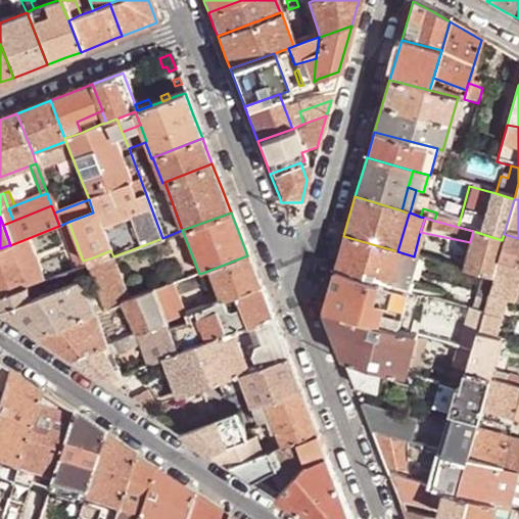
[(59,226),(56,227),(74,271),(86,268),(83,261),(68,222),(59,226)]
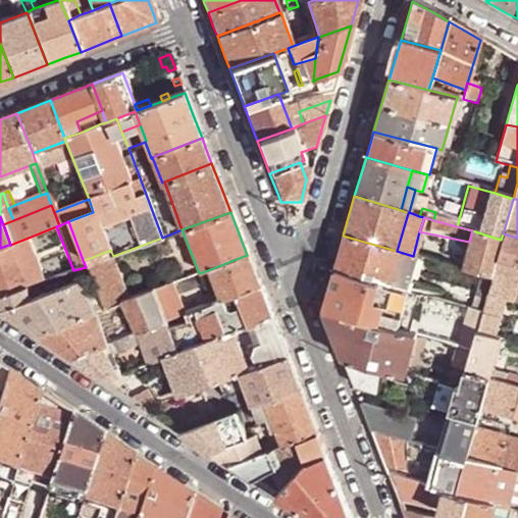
[(469,242),(461,269),(479,274),(489,277),(494,263),(501,240),(472,230),(469,242)]
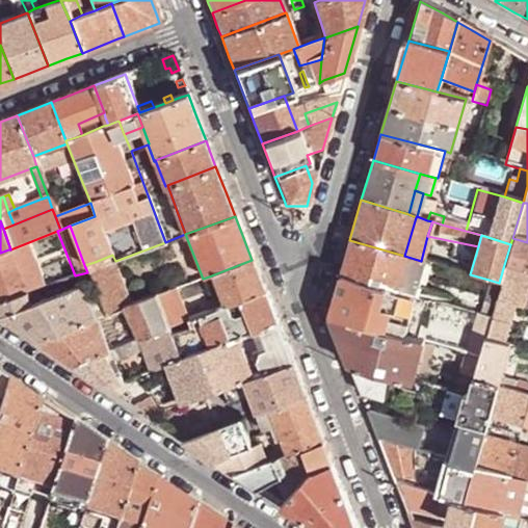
[(527,242),(512,238),(510,244),(503,268),(527,274),(527,242)]
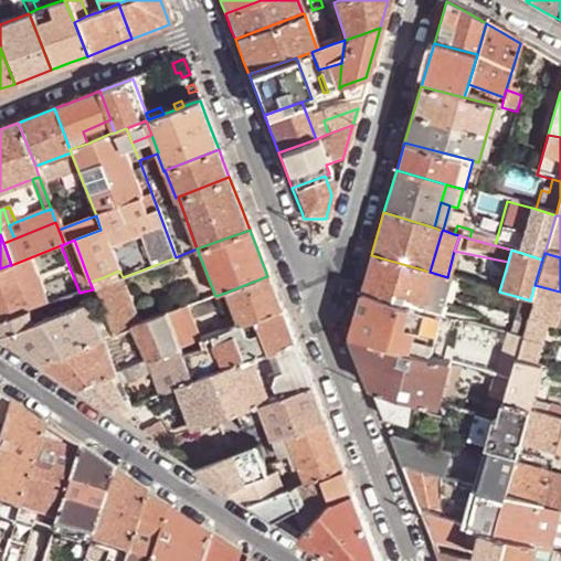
[(419,310),(430,272),(371,255),(360,294),(419,310)]
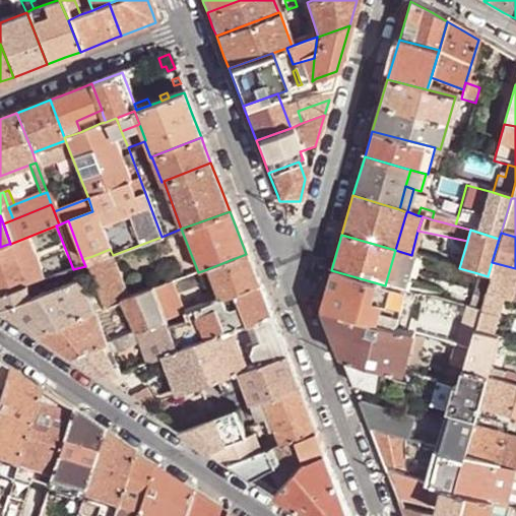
[(26,256),(20,240),(10,244),(8,244),(14,260),(26,256)]
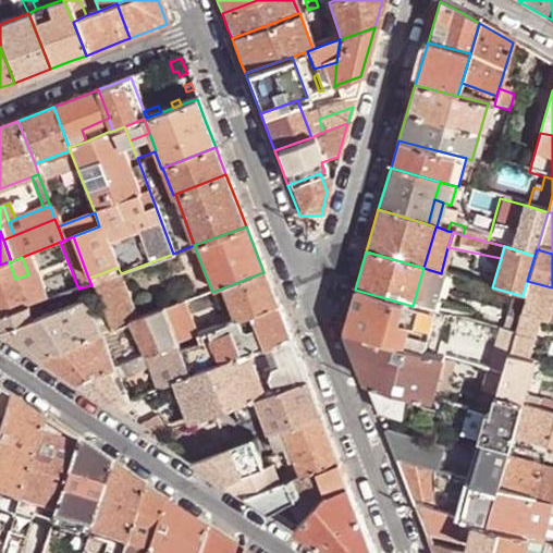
[(15,279),(9,261),(0,265),(0,319),(26,309),(27,308),(24,300),(15,279)]
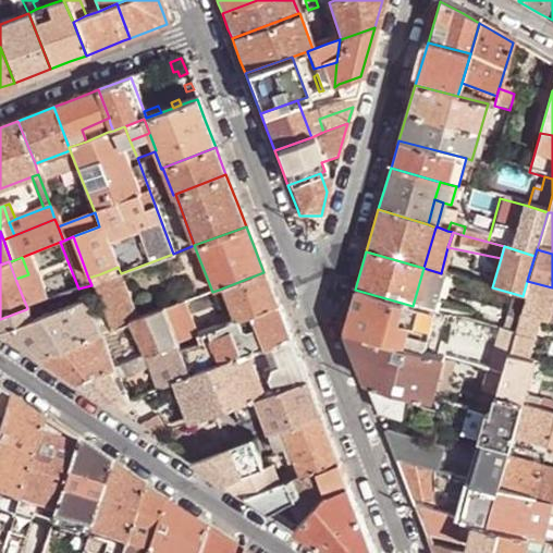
[(424,268),(413,306),(429,310),(431,305),(441,273),(424,268)]
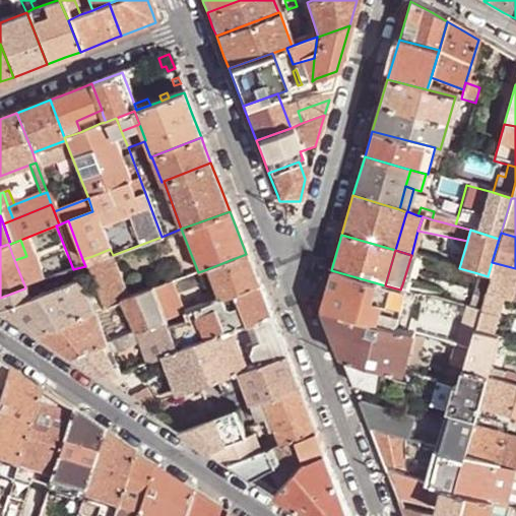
[(250,266),(246,254),(204,270),(215,302),(258,285),(250,266)]
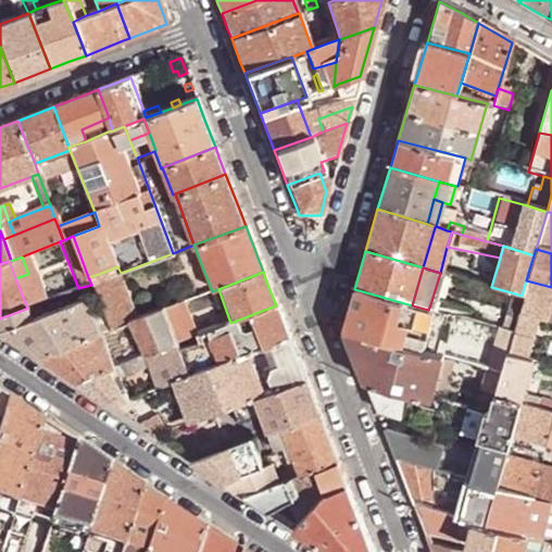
[(40,303),(28,274),(15,278),(24,300),(28,298),(32,306),(40,303)]
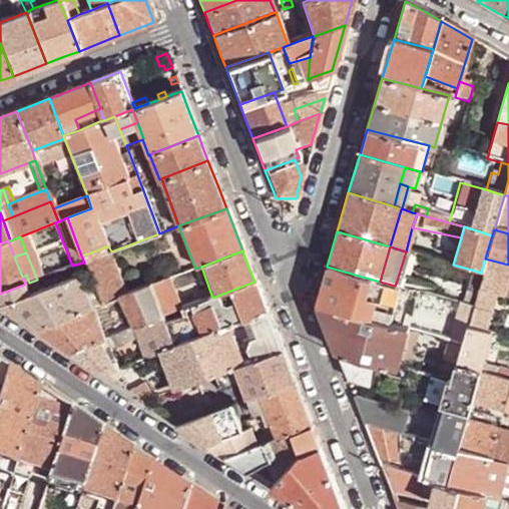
[(93,259),(91,252),(81,256),(84,263),(93,259)]
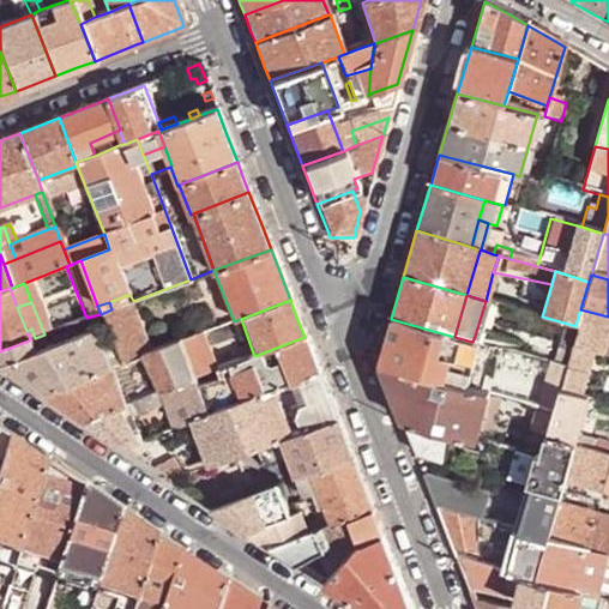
[(146,354),(128,303),(112,309),(101,314),(106,327),(116,355),(120,365),(142,356),(146,354)]
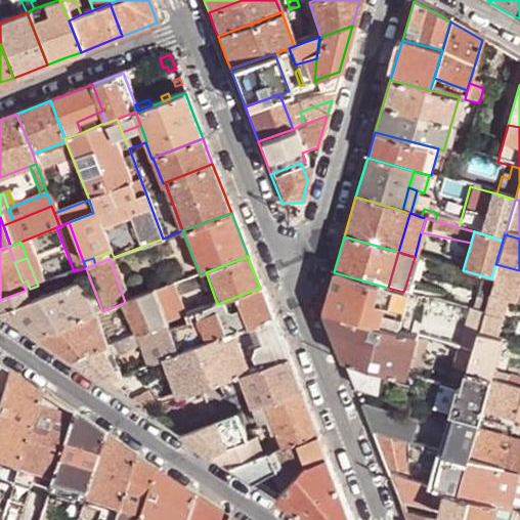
[(519,286),(519,270),(495,264),(491,278),(486,298),(497,300),(514,305),(519,286)]
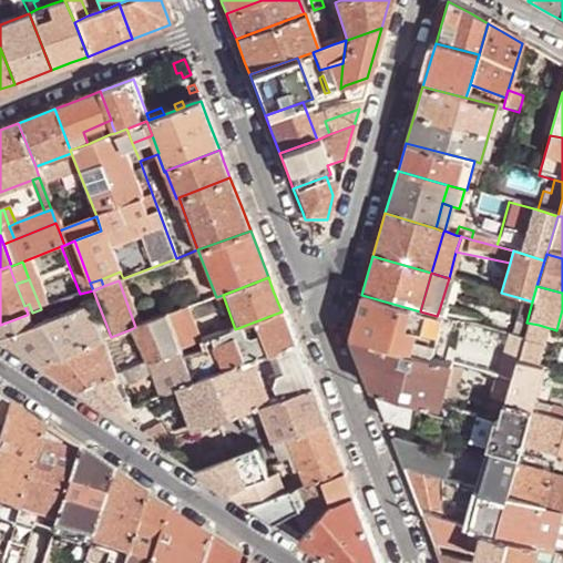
[(98,303),(93,290),(80,294),(67,299),(72,310),(85,305),(86,307),(98,303)]
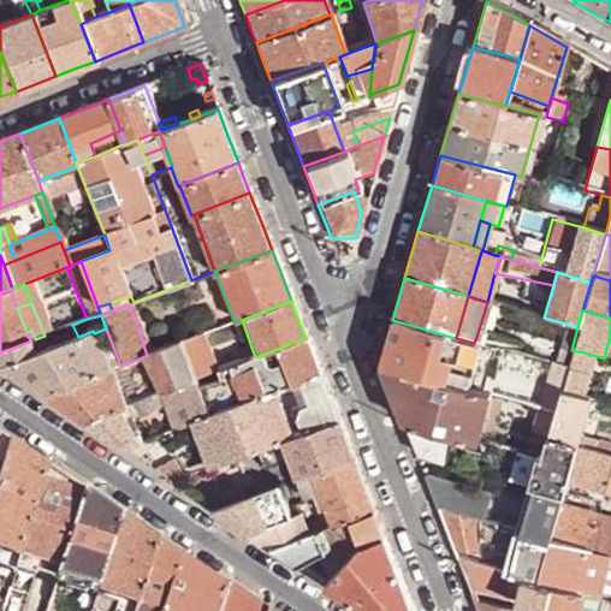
[(443,381),(456,338),(392,320),(381,365),(443,381)]
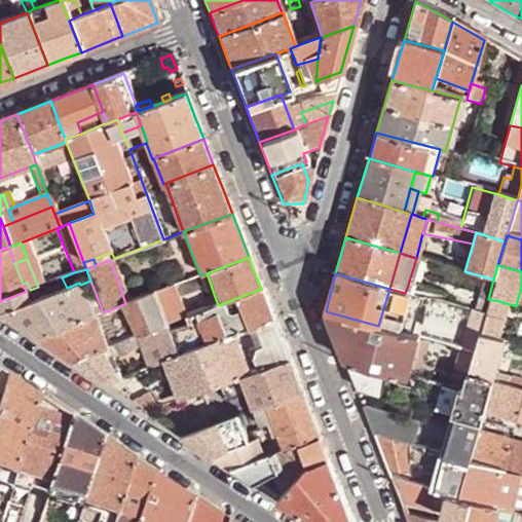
[(493,280),(483,276),(475,305),(484,308),(488,299),(493,280)]
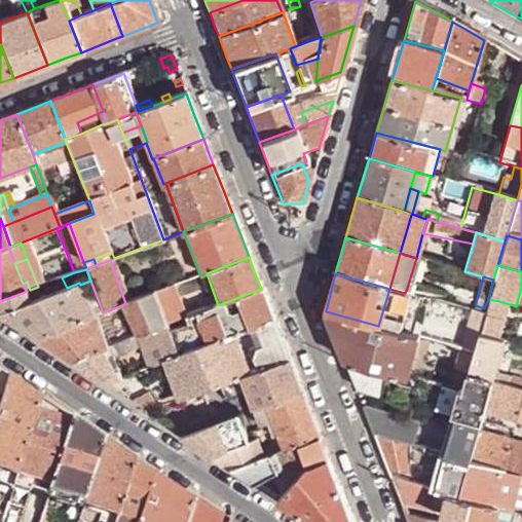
[(80,285),(79,283),(67,288),(57,292),(29,303),(0,313),(0,315),(33,338),(91,317),(88,309),(80,285)]
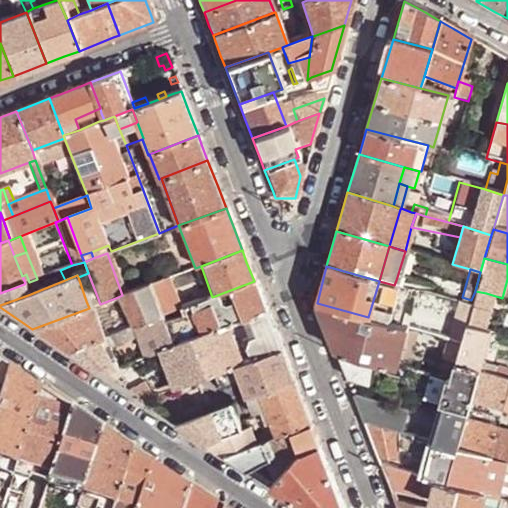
[(170,284),(168,278),(159,281),(162,287),(170,284)]
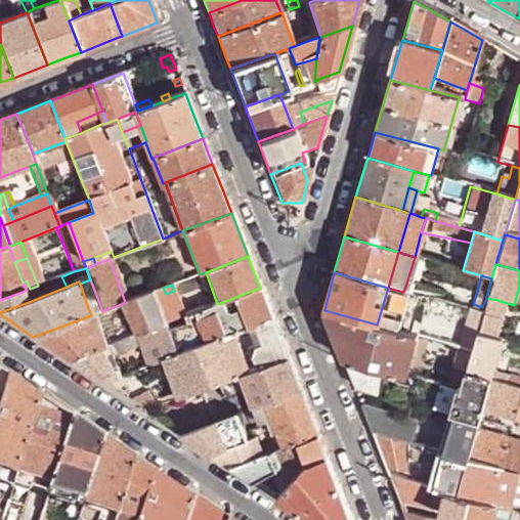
[(54,287),(27,297),(29,302),(56,291),(54,287)]
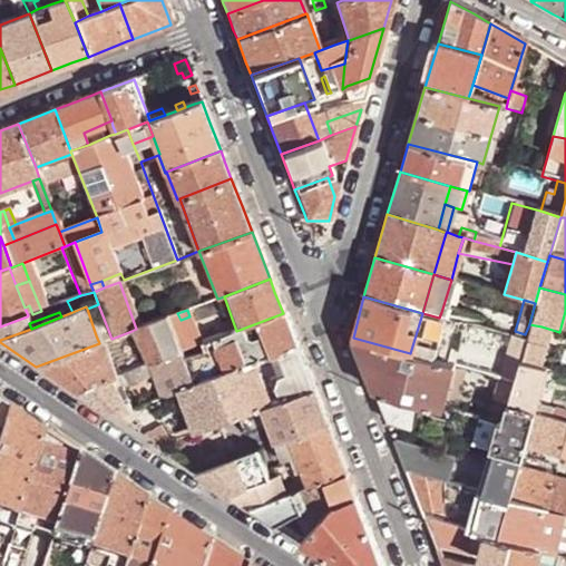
[(177,313),(165,319),(177,353),(184,351),(189,349),(195,345),(193,339),(188,341),(181,320),(177,313)]
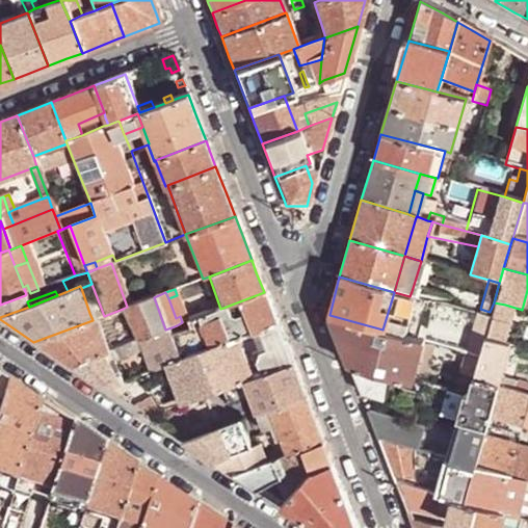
[(268,305),(264,292),(220,309),(184,322),(186,326),(187,330),(175,334),(172,327),(165,330),(178,361),(198,354),(235,340),(246,336),(255,333),(275,324),(268,305)]
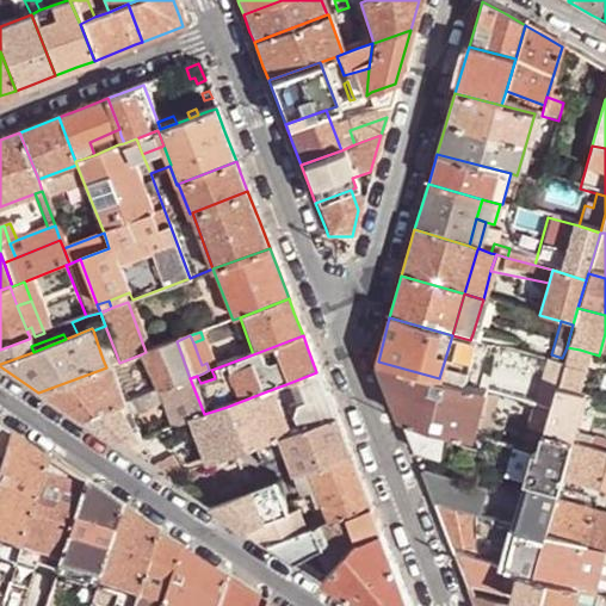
[(470,340),(452,335),(439,378),(463,385),(475,342),(470,340)]
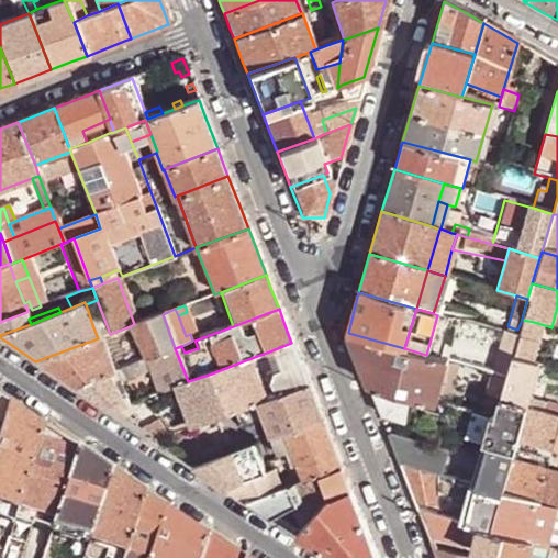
[(29,319),(26,312),(0,322),(0,335),(31,324),(29,319)]
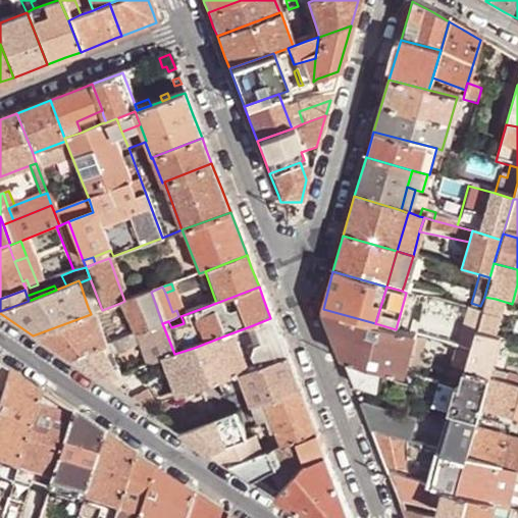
[(124,301),(120,303),(133,334),(135,333),(162,323),(151,292),(124,301)]
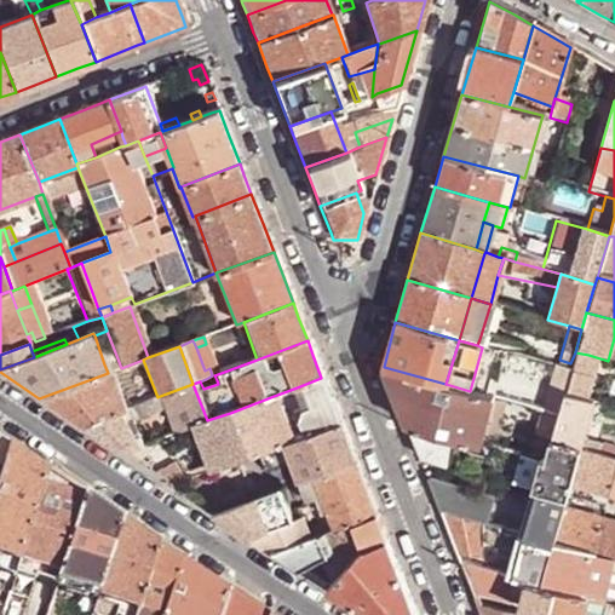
[(579,391),(588,355),(575,352),(570,363),(568,373),(562,397),(575,401),(579,391)]
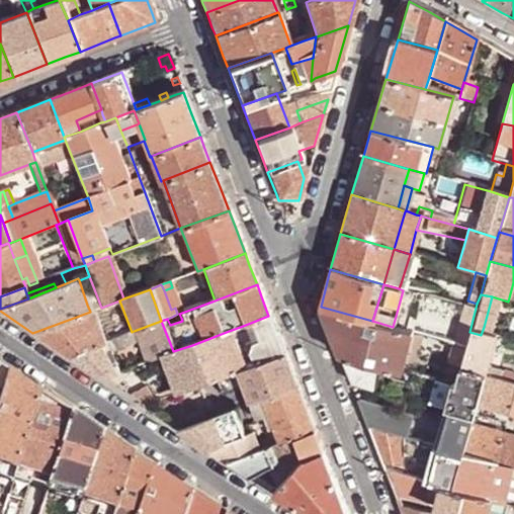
[(101,308),(98,300),(87,305),(90,312),(92,311),(101,308)]
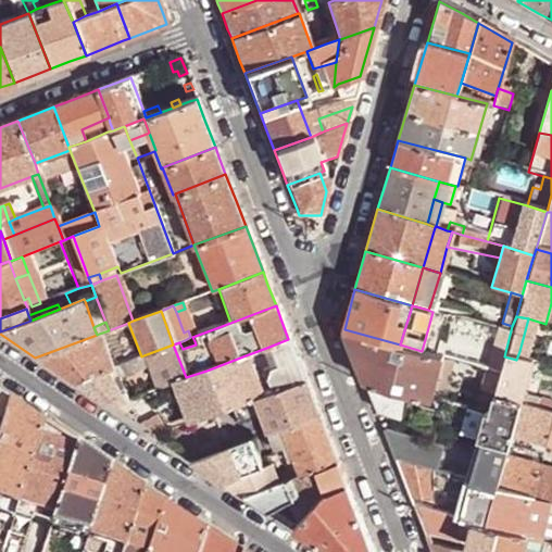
[(510,335),(512,326),(502,323),(500,322),(497,330),(510,335)]
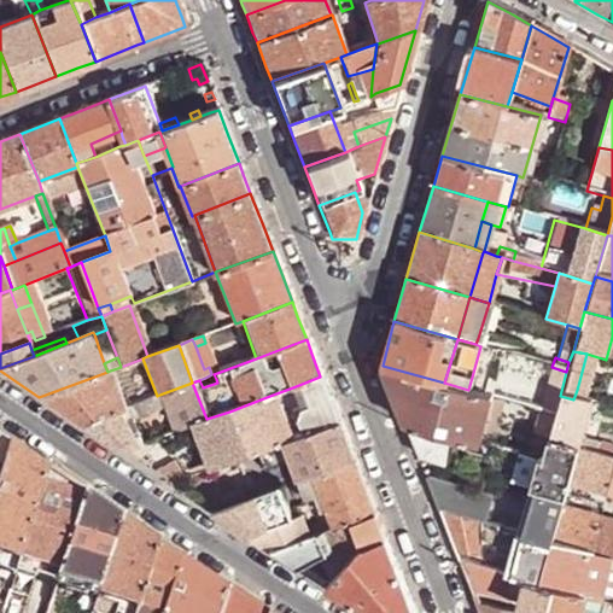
[(473,443),(486,396),(468,390),(444,383),(383,366),(395,398),(404,422),(450,436),(473,443)]
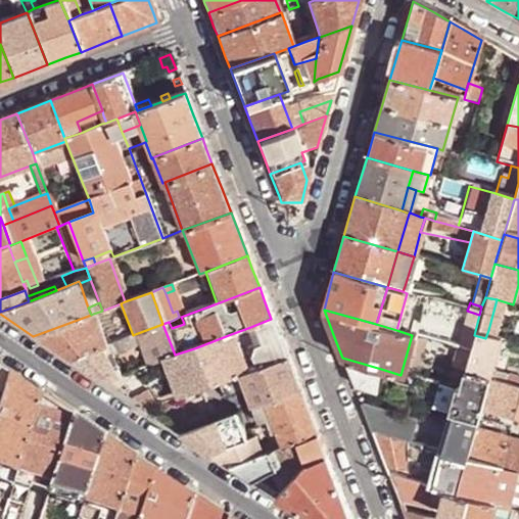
[(467,311),(456,347),(468,351),(474,335),(479,315),(467,311)]
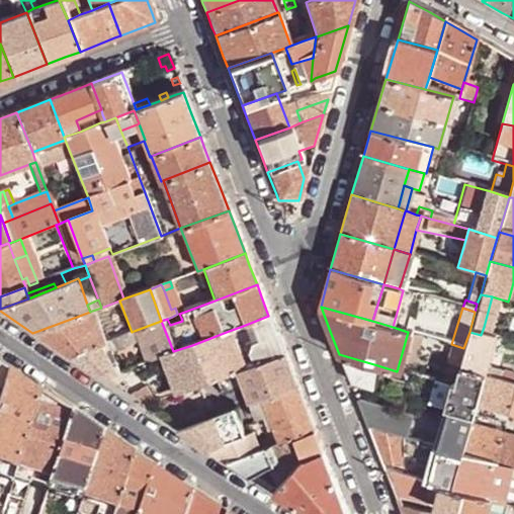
[(90,312),(32,333),(67,356),(99,343),(104,342),(92,311),(90,312)]
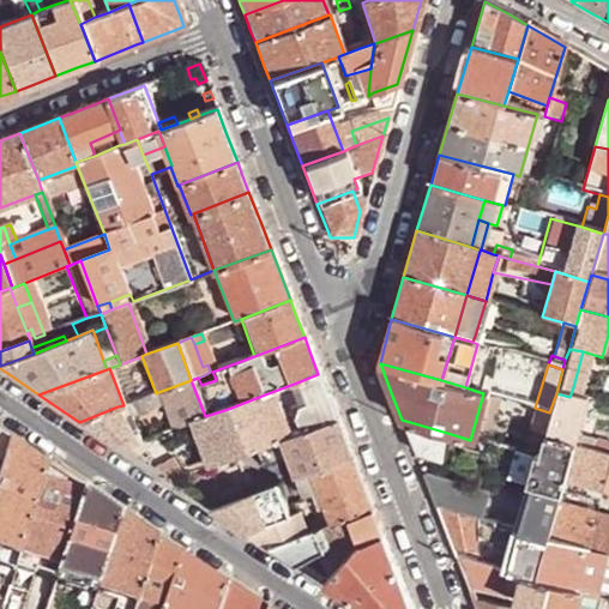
[(326,393),(318,374),(294,384),(302,405),(312,429),(337,421),(326,393)]
